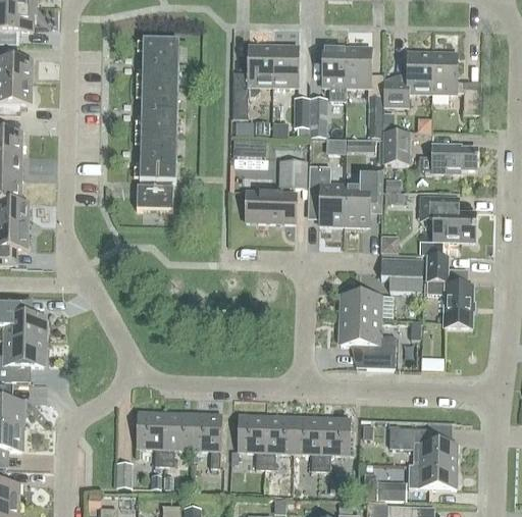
[(0,4),(0,42),(16,43),(16,31),(32,31),(33,6),(0,4)]
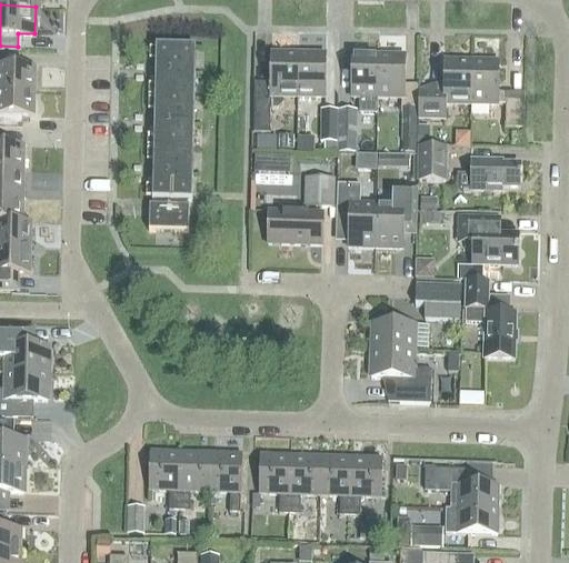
[(191,197),(195,43),(155,42),(155,63),(149,63),(149,74),(155,74),(153,113),(148,113),(148,126),(152,126),(152,164),(147,164),(147,176),(151,176),(151,197),(155,197),(155,202),(148,202),(148,228),(187,229),(188,197),(191,197)]
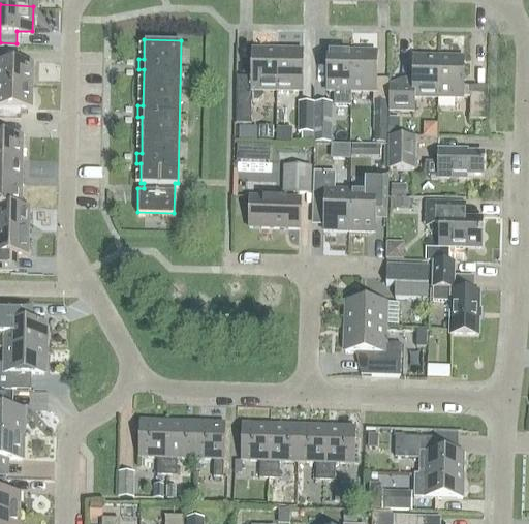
[(262,86),(276,87),(277,48),(251,48),(250,91),(251,91),(251,97),(257,98),(262,92),(262,86)]
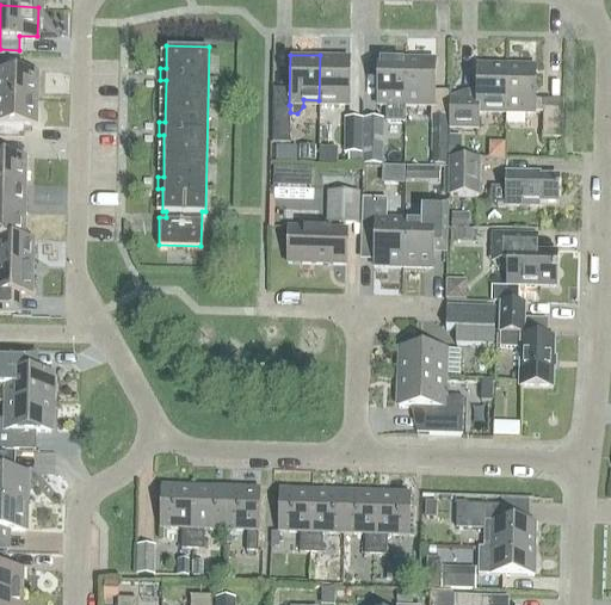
[(320,55),(319,100),(349,100),(349,56),(320,55)]
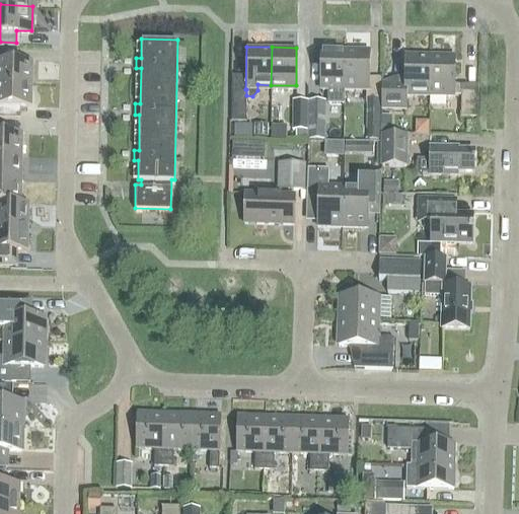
[(329,100),(344,100),(344,86),(345,49),(322,48),(321,85),(329,86),(329,100)]
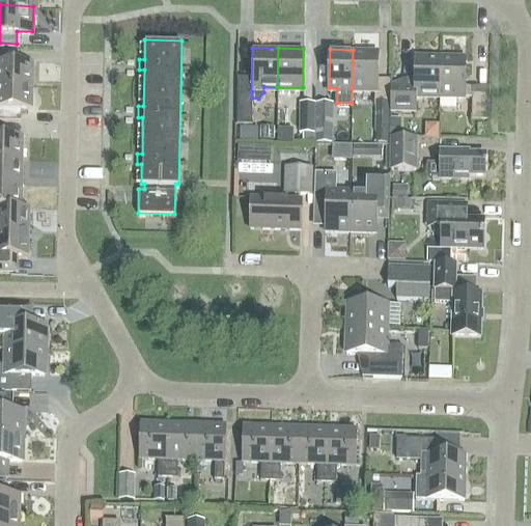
[(353,50),(352,88),(374,88),(375,50),(353,50)]
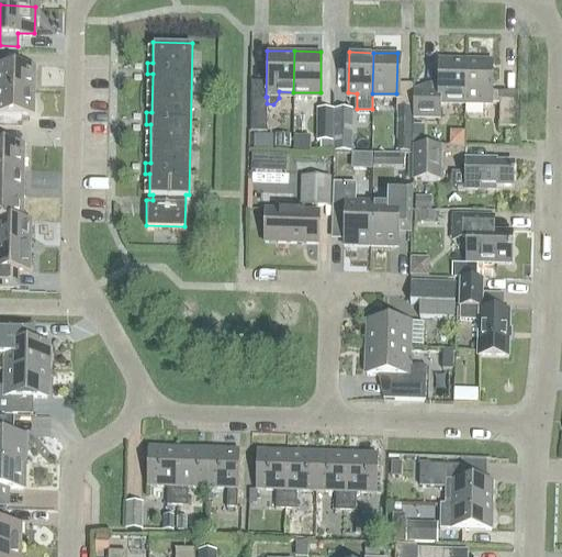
[(464,99),(464,58),(438,58),(437,88),(412,87),(412,114),(439,115),(440,99),(464,99)]
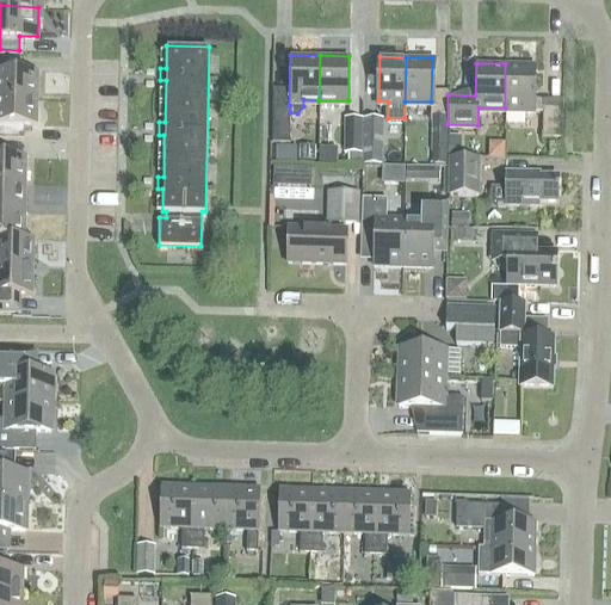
[(505,63),(505,107),(542,109),(542,134),(561,134),(562,96),(535,96),(535,63),(505,63)]
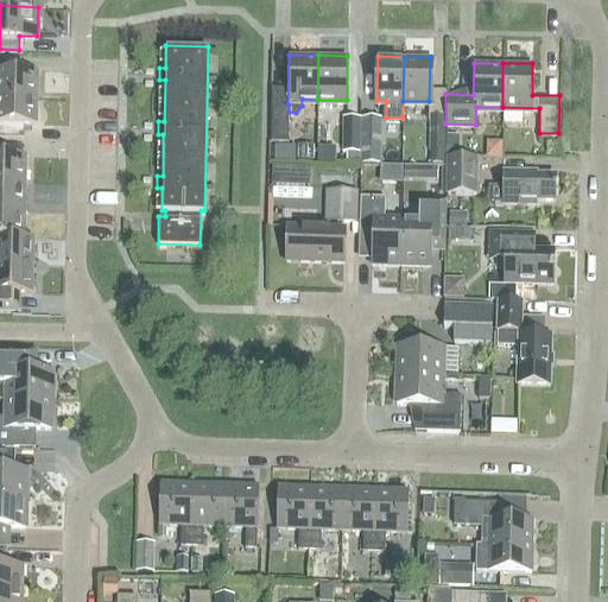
[(0,93),(36,94),(37,68),(0,67),(0,93)]
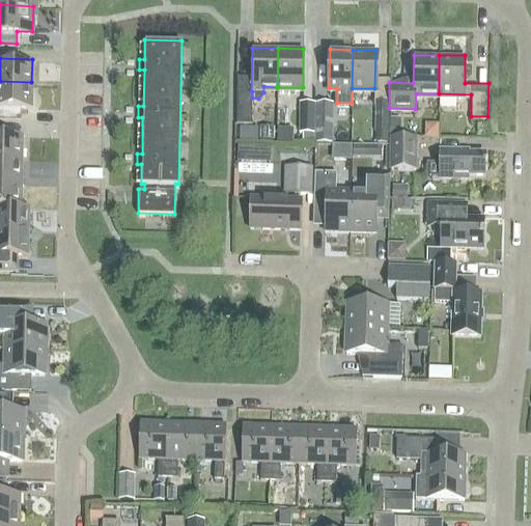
[(31,82),(0,81),(0,116),(18,117),(18,105),(31,105),(31,82)]
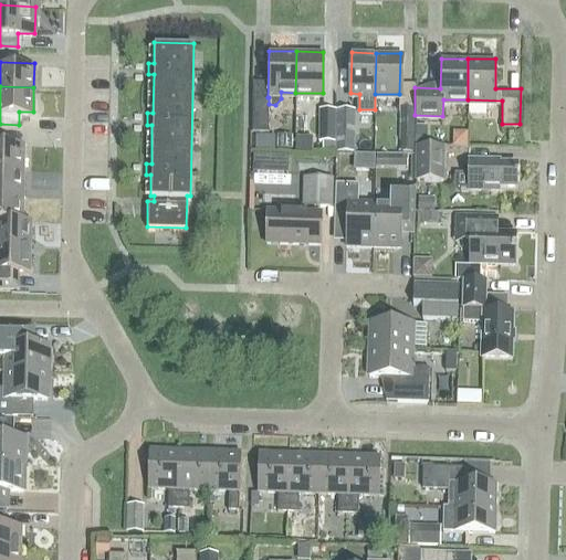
[(252,128),(268,129),(269,104),(269,97),(268,97),(252,97),(252,128)]
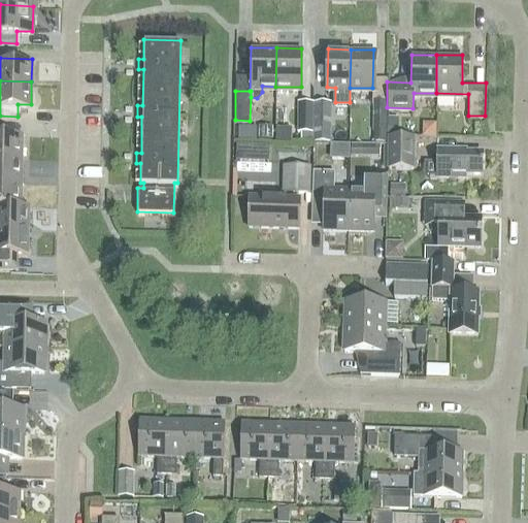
[(310,130),(311,98),(296,98),(296,129),(299,129),(299,136),(310,137),(310,130)]
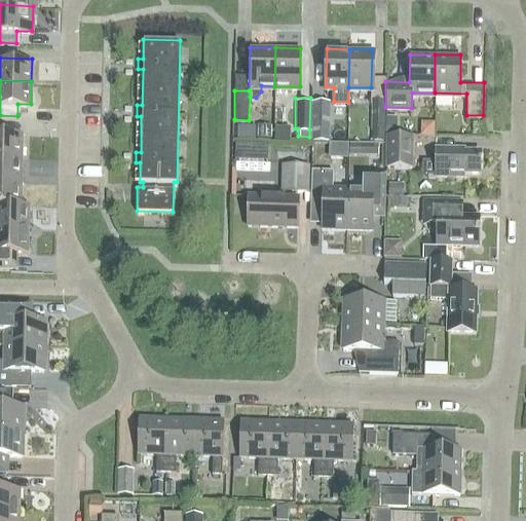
[(329,99),(310,98),(309,129),(329,129),(329,99)]
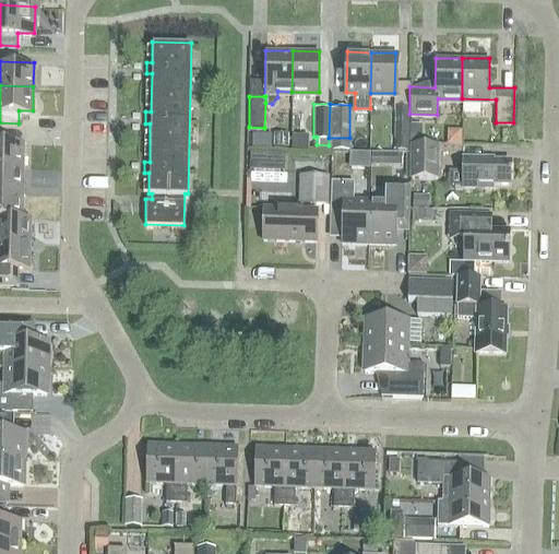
[(394,106),(393,136),(395,134),(395,148),(406,148),(407,106),(394,106)]
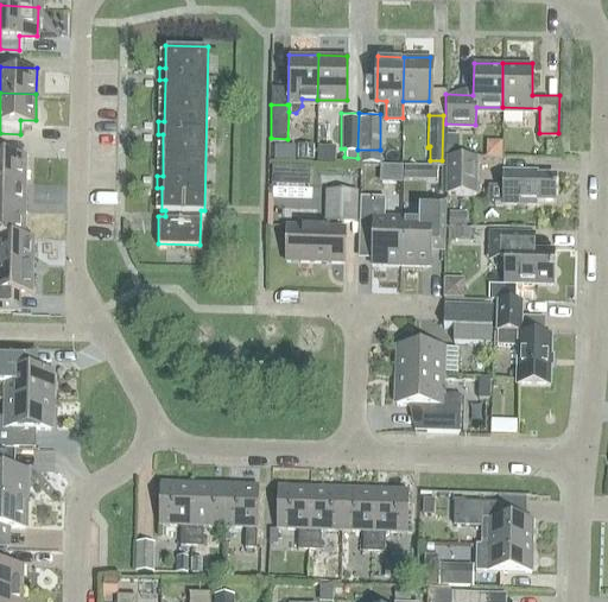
[(447,152),(458,152),(458,138),(447,138),(447,152)]
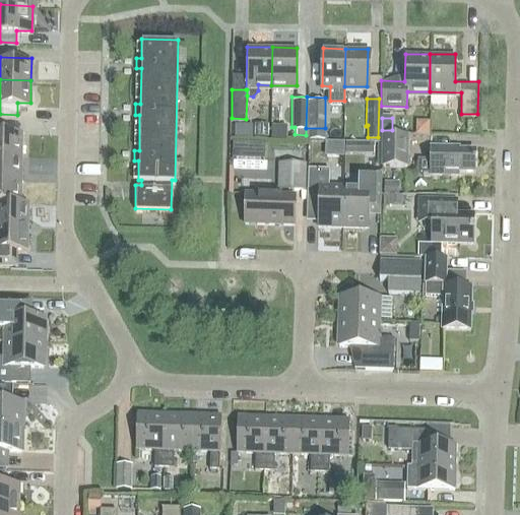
[(265,134),(265,126),(253,126),(253,134),(265,134)]
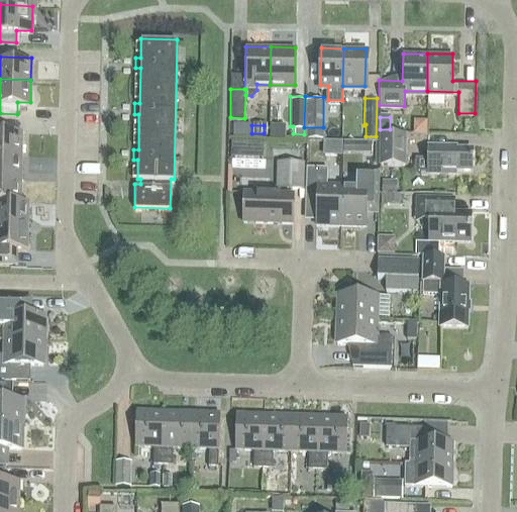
[(0,151),(20,152),(21,129),(0,128),(0,151)]
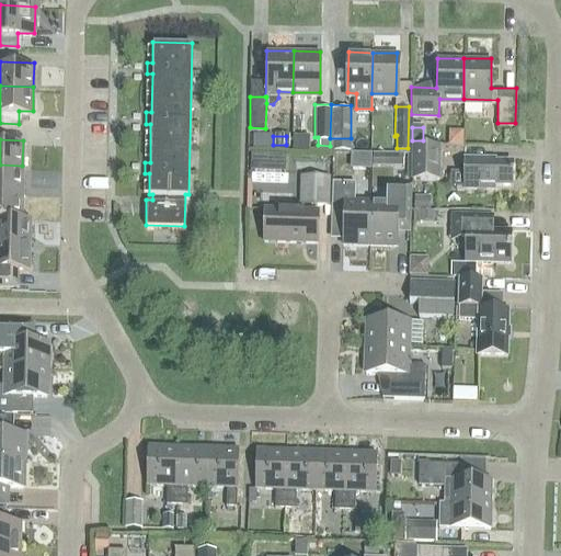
[(411,143),(411,176),(438,176),(439,143),(411,143)]
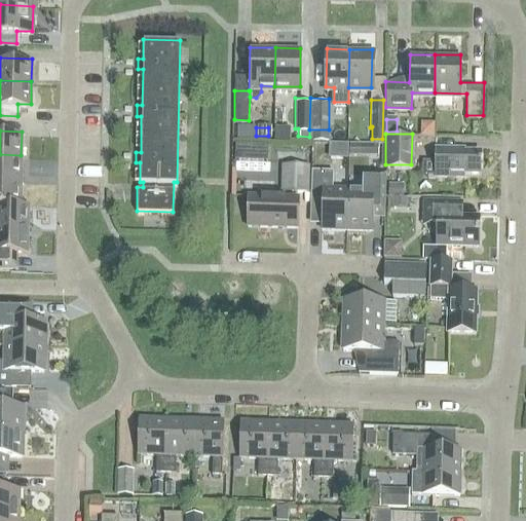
[(347,140),(347,148),(360,148),(360,140),(347,140)]
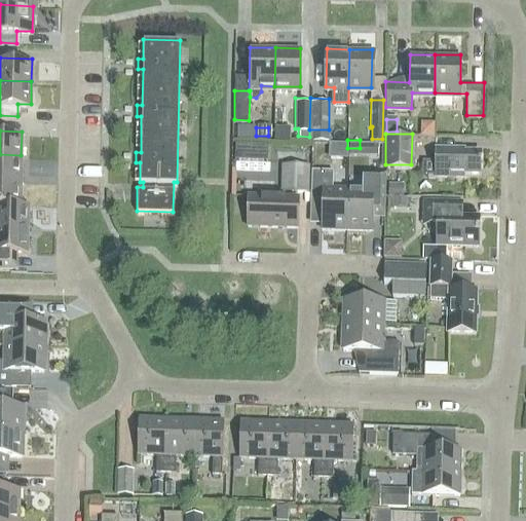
[(266,158),(266,142),(234,141),(234,157),(266,158)]
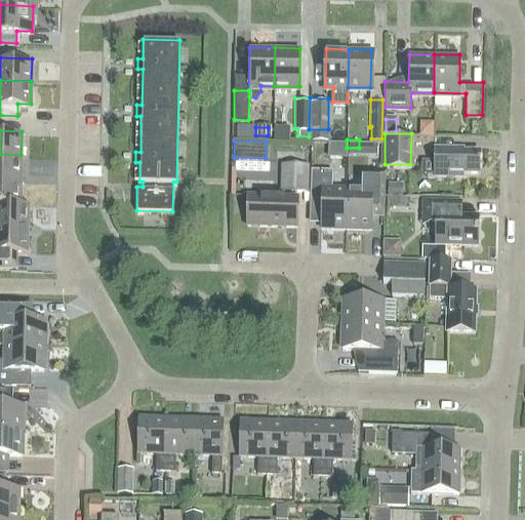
[(434,173),(462,174),(462,170),(479,171),(479,149),(462,149),(462,146),(434,145),(434,173)]
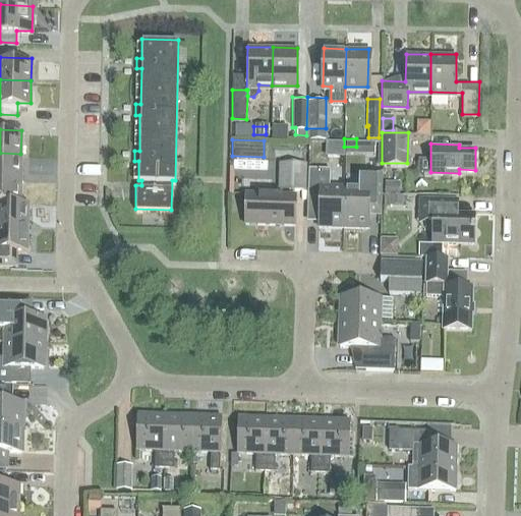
[(0,176),(20,177),(20,154),(0,153),(0,176)]
